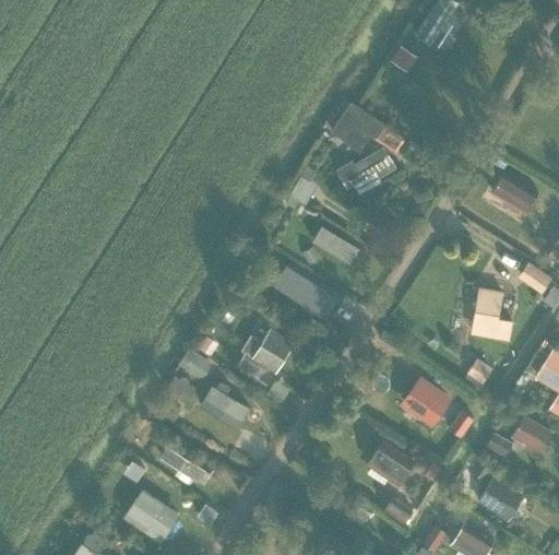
[(361,192),(389,150),(392,152),(402,134),(354,105),(335,134),(352,144),(333,175),(361,192)]
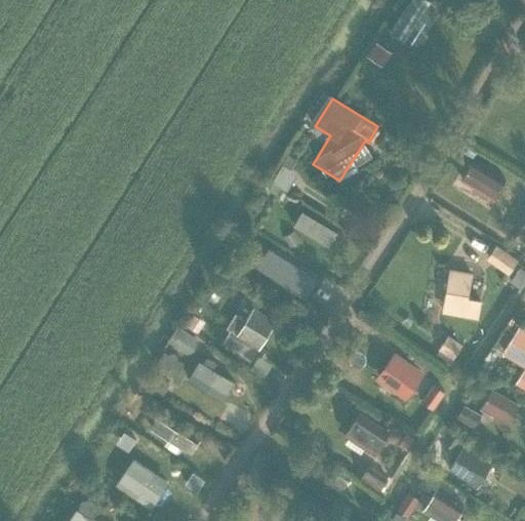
[(507,181),(473,160),(460,182),(493,202),(507,181)]
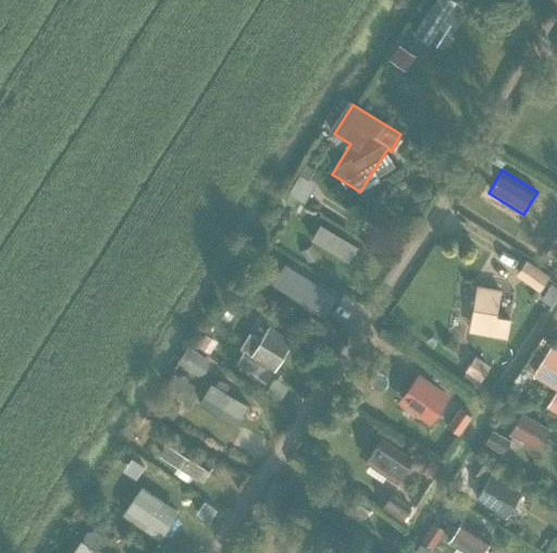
[(335,244),(295,219),(282,240),(300,250),(291,266),(312,280),(335,244)]
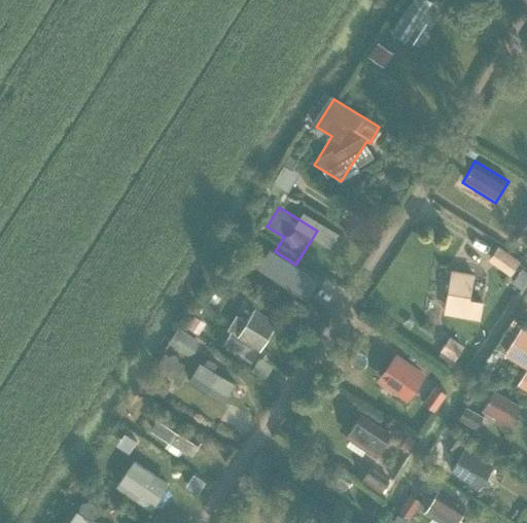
[(485,257),(506,272),(516,258),(494,244),(485,257)]
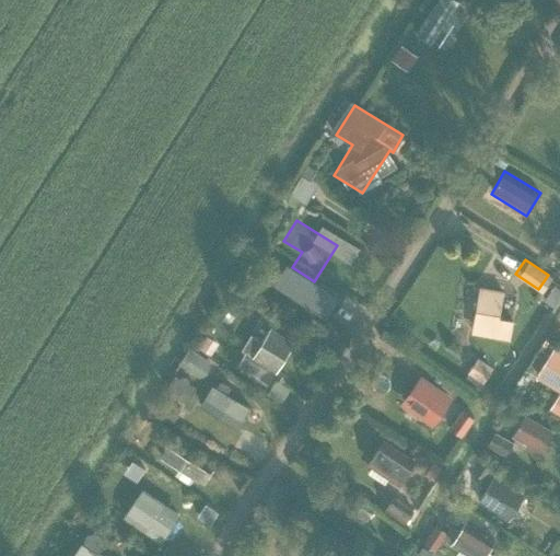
[(288,268),(275,289),(327,325),(340,304),(288,268)]
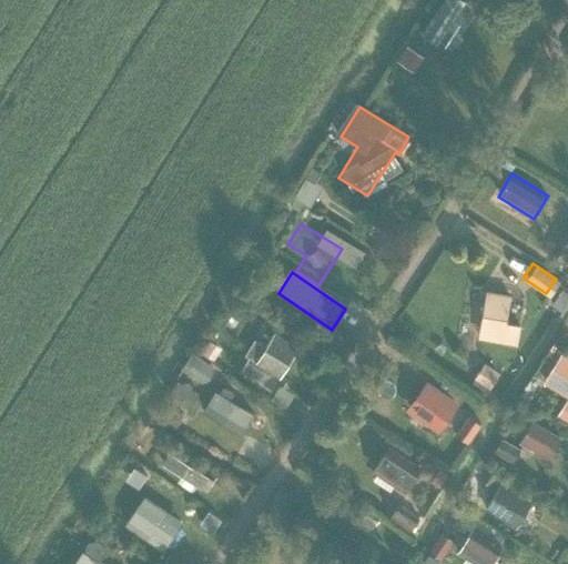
[(510,296),(486,292),(477,341),(517,348),(520,326),(506,323),(510,296)]
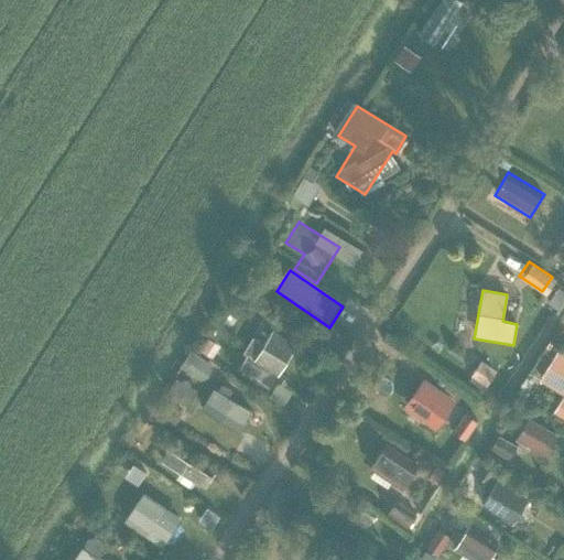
[(267,369),(278,376),(295,348),(272,334),(256,362),(248,357),(240,369),(259,380),(267,369)]
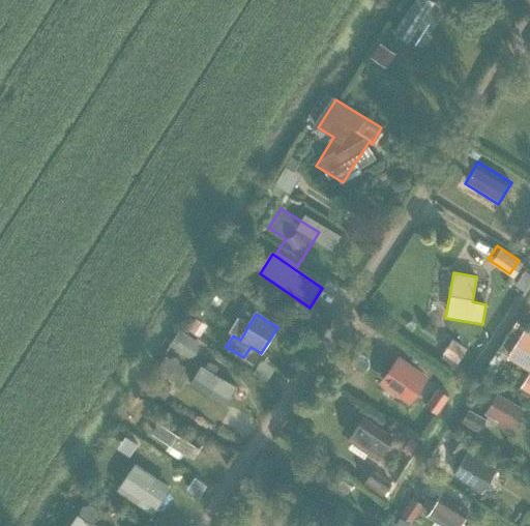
[(529,333),(524,330),(506,358),(529,373),(529,333)]
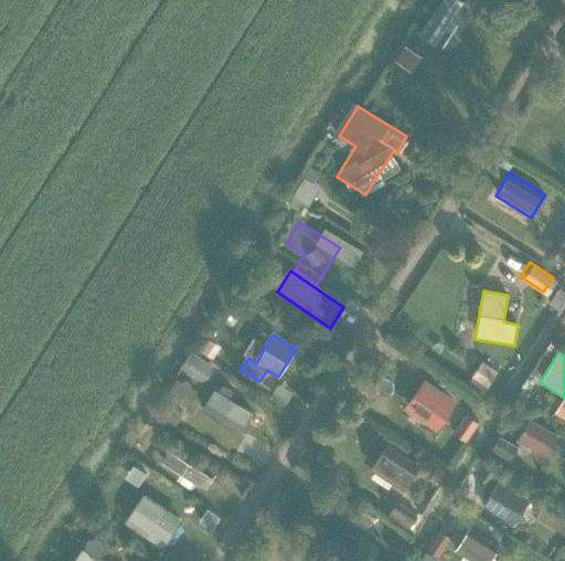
[(468,374),(486,382),(493,364),(476,357),(468,374)]
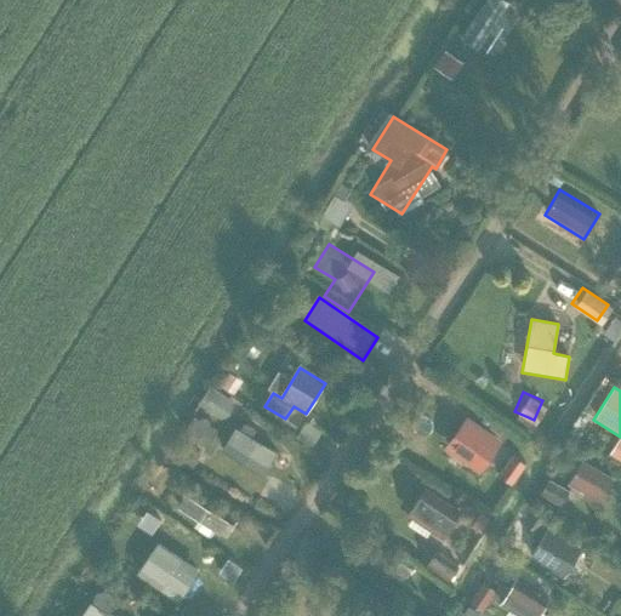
[(497,444),(463,421),(453,438),(485,461),(497,444)]
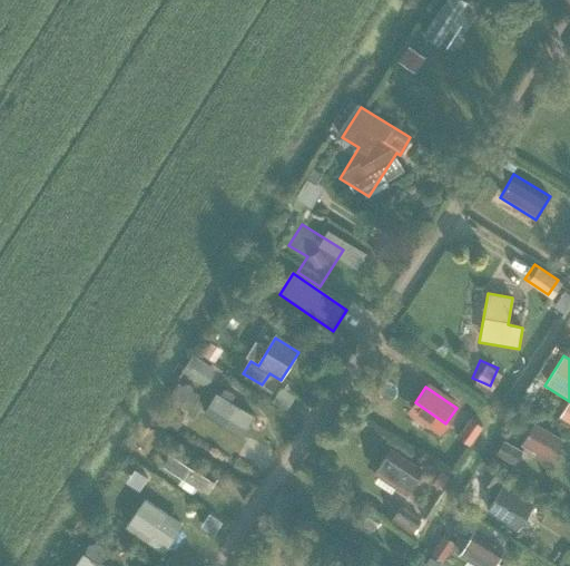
[(218,392),(210,407),(251,429),(258,415),(218,392)]
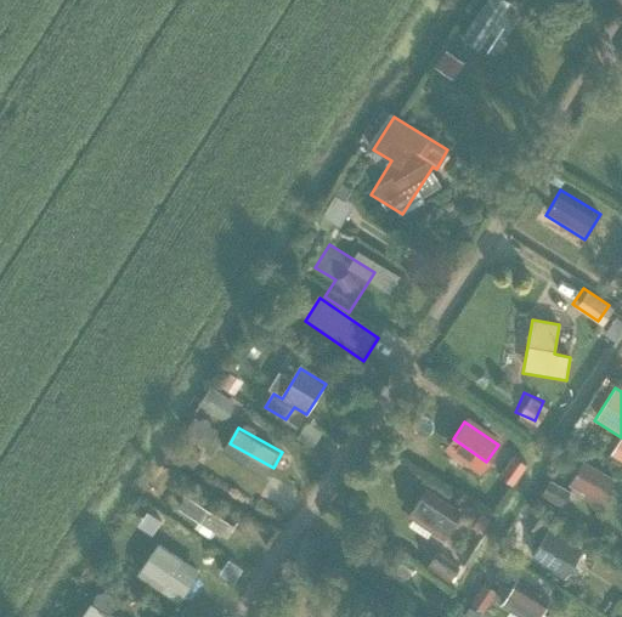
[(610,458),(621,465),(621,442),(620,441),(610,458)]
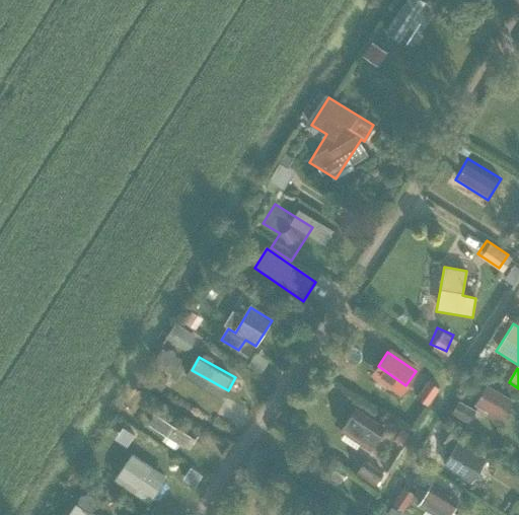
[(426,400),(437,382),(427,376),(415,393),(426,400)]
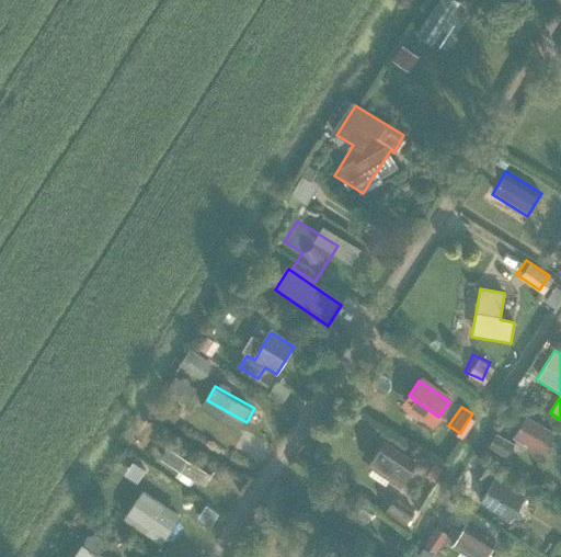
[(556,434),(525,417),(512,440),(527,448),(525,452),(540,461),(556,434)]
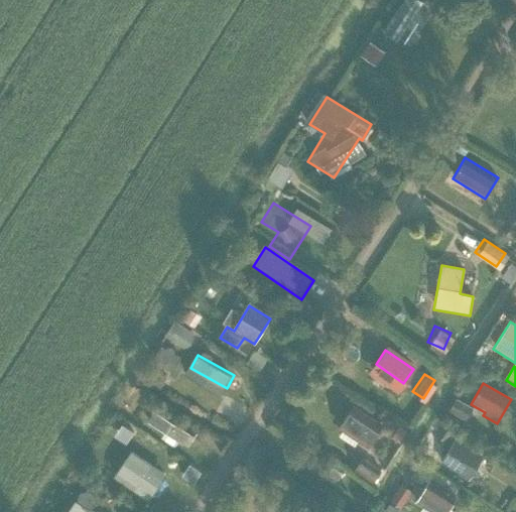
[(212,401),(182,384),(175,396),(205,413),(212,401)]
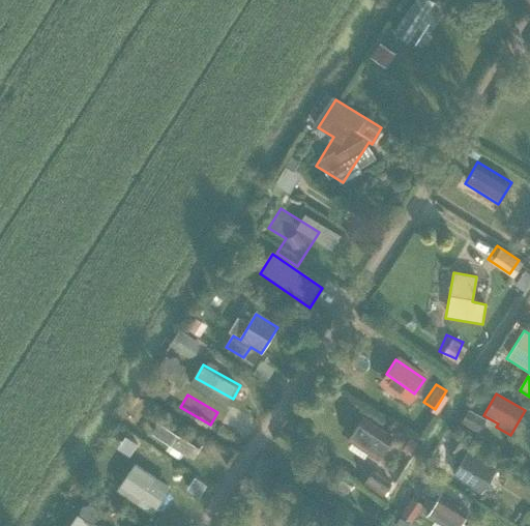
[(462,411),(458,420),(481,431),(486,422),(462,411)]
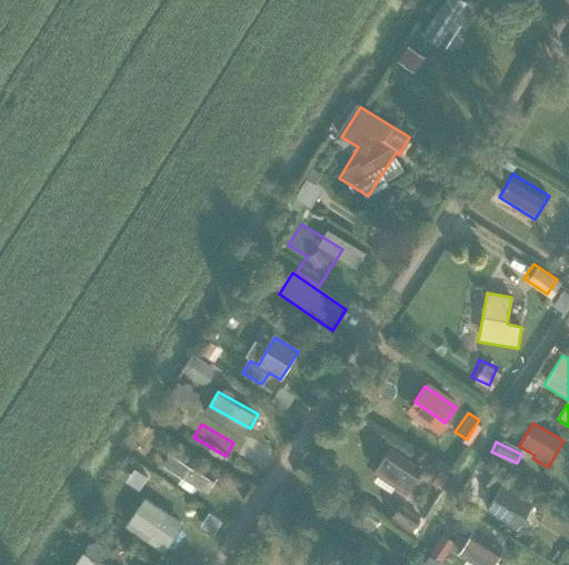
[(172,454),(166,465),(182,476),(178,483),(196,494),(200,487),(210,494),(218,482),(172,454)]
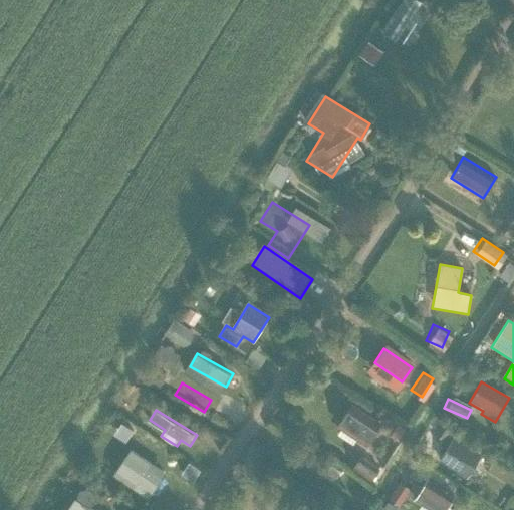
[(341,430),(366,447),(379,427),(354,410),(341,430)]
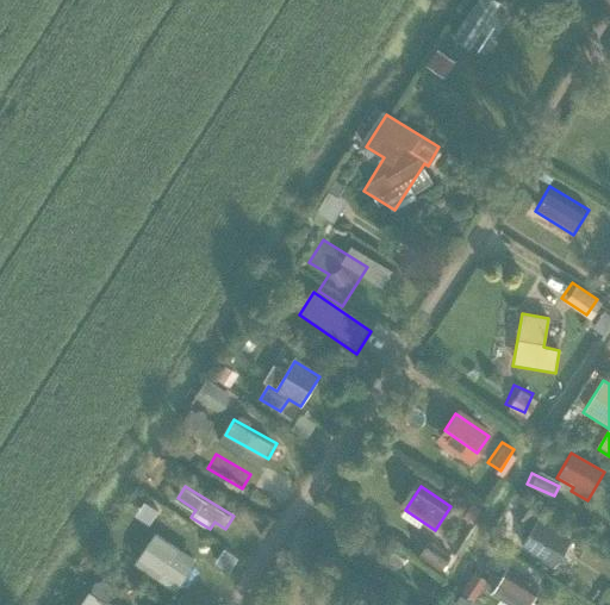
[(572,541),(537,521),(521,549),(554,569),(572,541)]
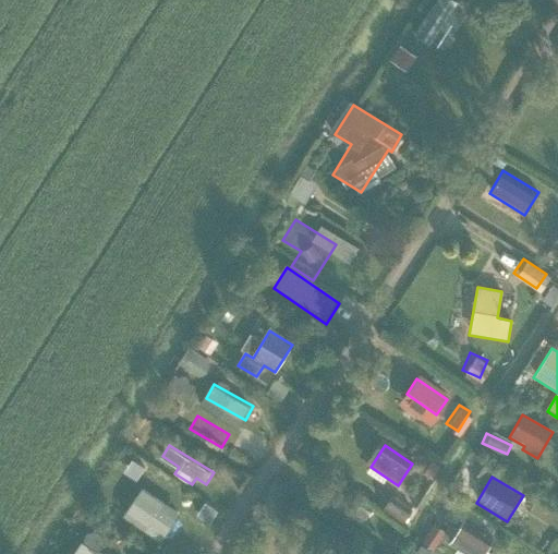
[(412,513),(391,498),(383,512),(403,526),(412,513)]
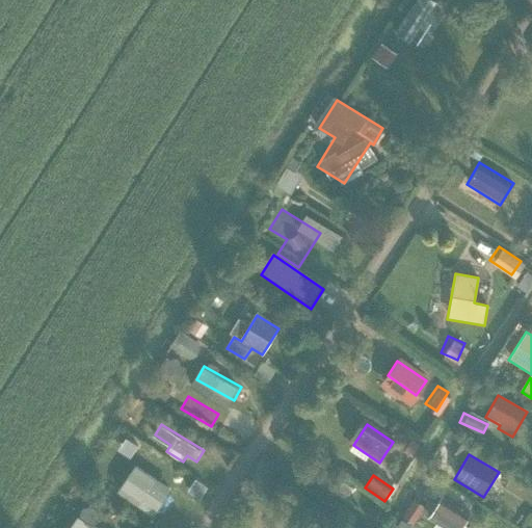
[(156,504),(122,479),(112,492),(147,517),(156,504)]
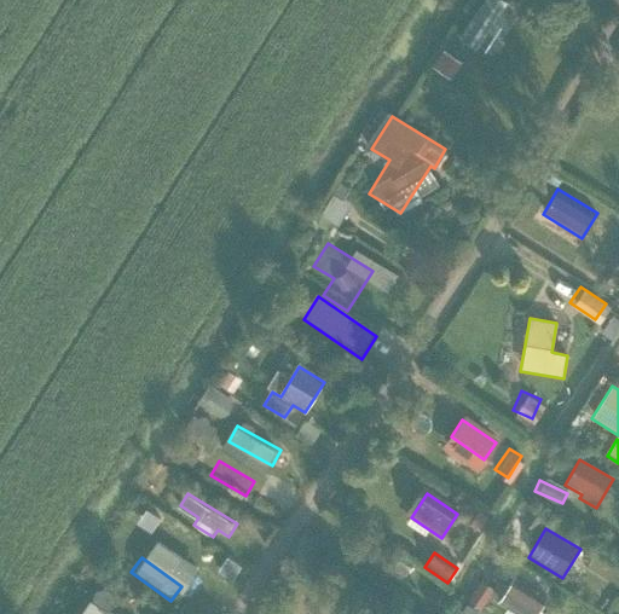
[(408,565),(401,574),(437,596),(443,586),(408,565)]
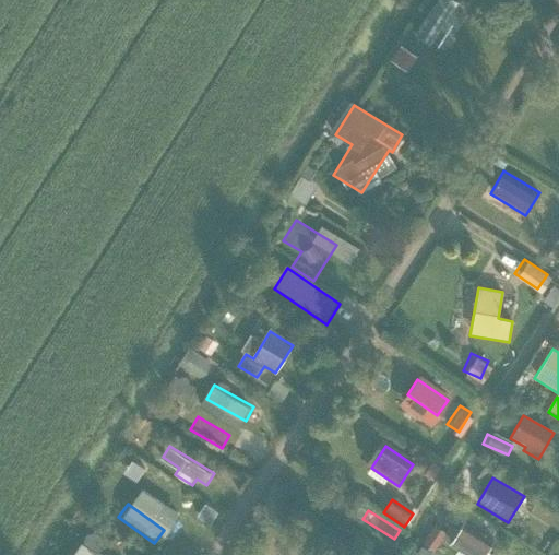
[(465,524),(451,546),(463,554),(484,554),(492,542),(465,524)]
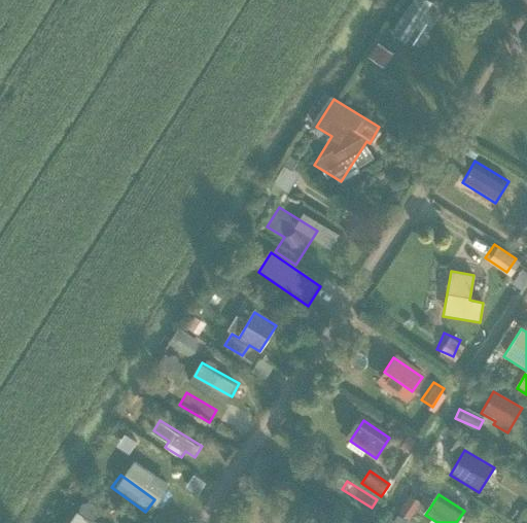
[(92,522),(76,512),(68,522),(92,522)]
